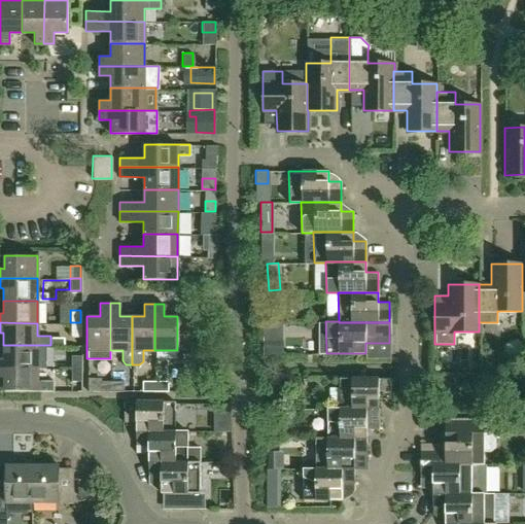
[(80,336),(80,322),(70,322),(70,336),(80,336)]
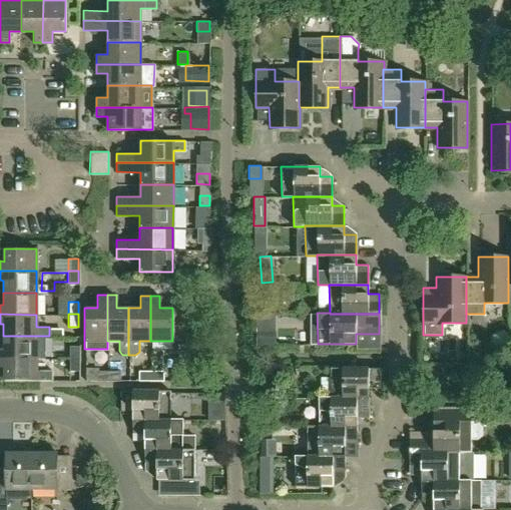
[(64,317),(44,318),(44,327),(65,326),(64,317)]
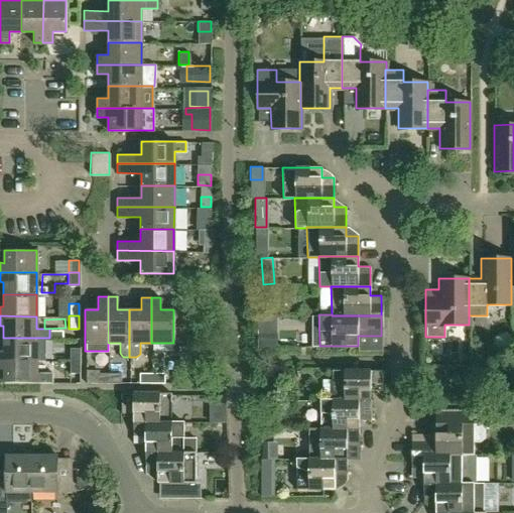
[(61,338),(61,329),(49,329),(49,338),(61,338)]
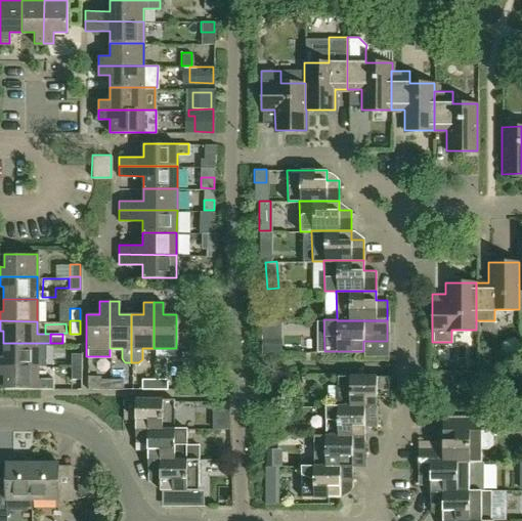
[(45,364),(44,343),(3,343),(3,355),(0,355),(0,364),(37,365),(37,364),(45,364)]
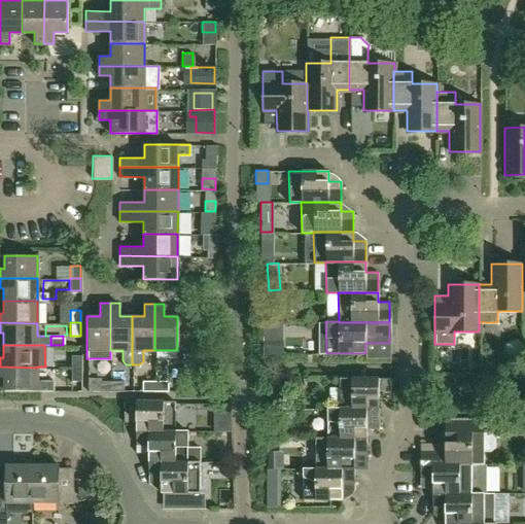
[(70,368),(80,368),(80,354),(70,354),(70,368)]
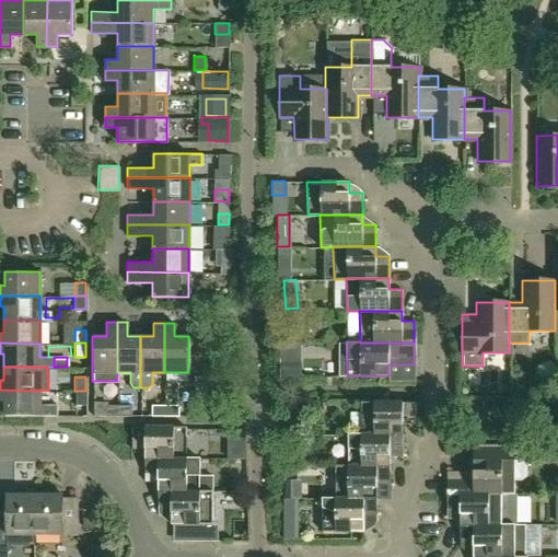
[(56,415),(56,404),(39,404),(39,391),(0,390),(0,401),(3,401),(3,415),(42,415),(43,415),(56,415)]
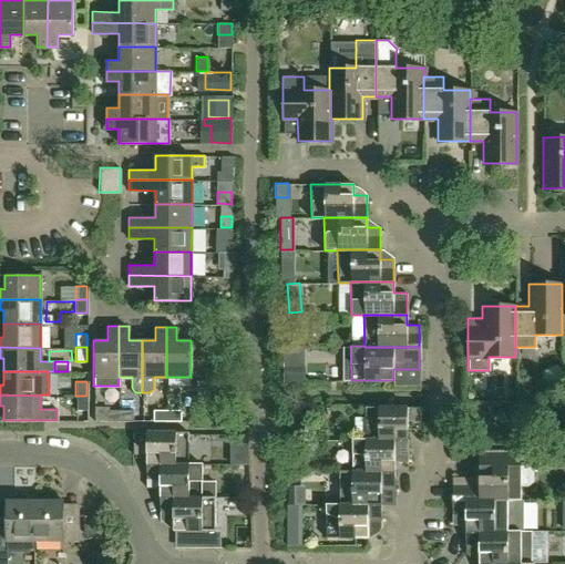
[(86,396),(75,396),(75,409),(86,409),(86,396)]
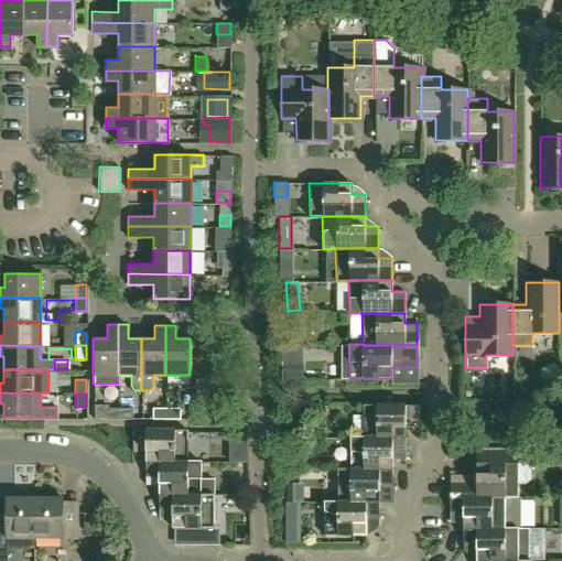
[(418,427),(418,403),(363,403),(363,435),(363,437),(404,437),(404,427),(418,427)]
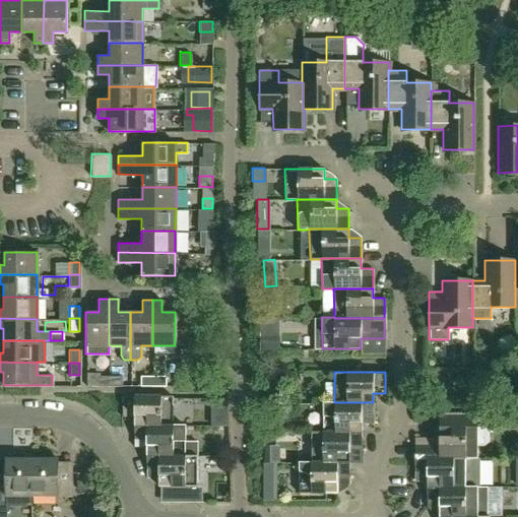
[(85,385),(109,385),(109,375),(99,375),(99,373),(85,373),(85,385)]
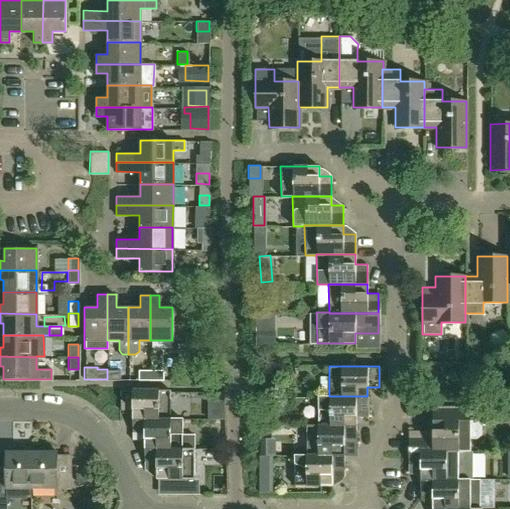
[(185,379),(184,367),(172,367),(173,379),(184,379),(185,379)]
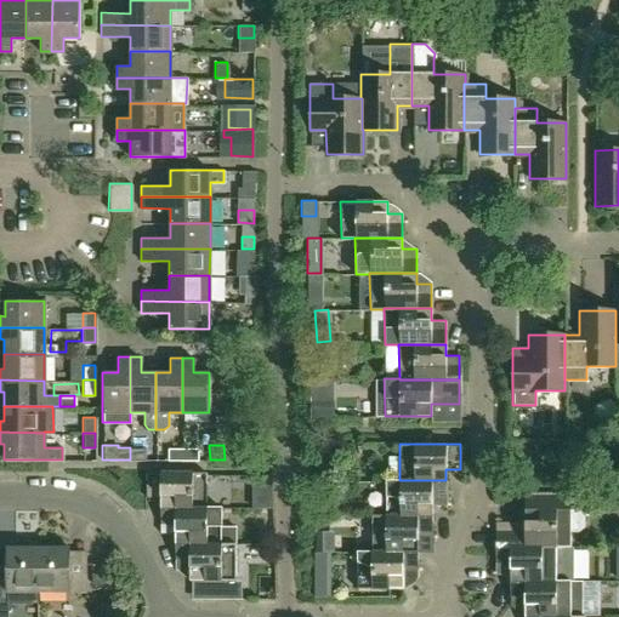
[(130,447),(130,460),(145,460),(145,447),(130,447)]
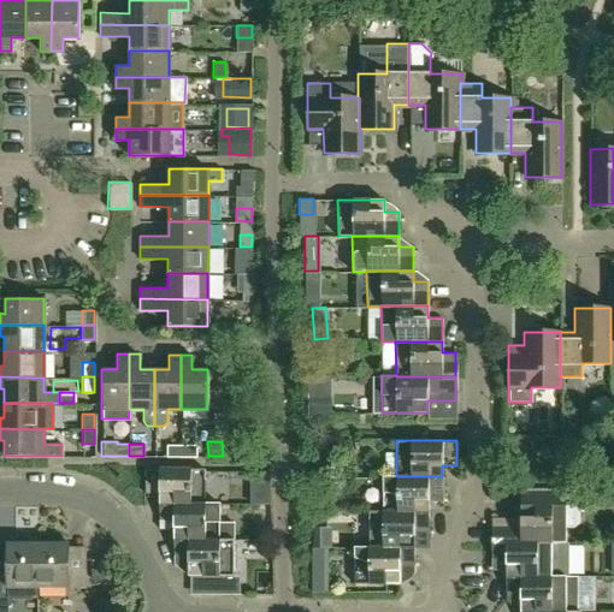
[(181,456),(181,444),(165,444),(165,456),(181,456)]
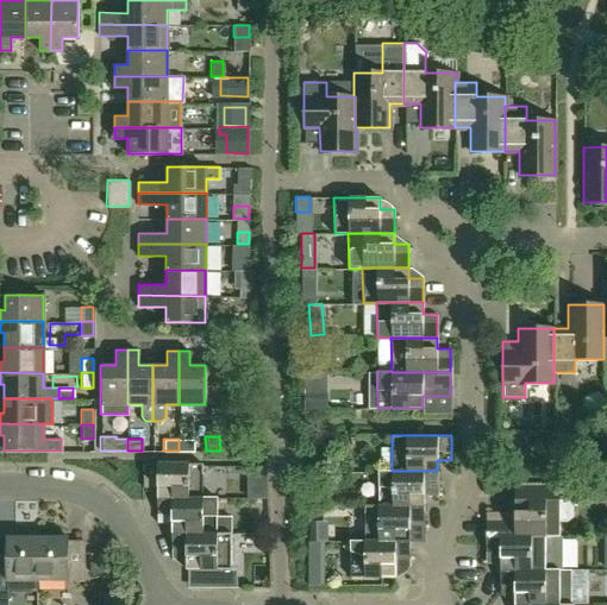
[(193,439),(179,439),(179,451),(193,451),(193,439)]
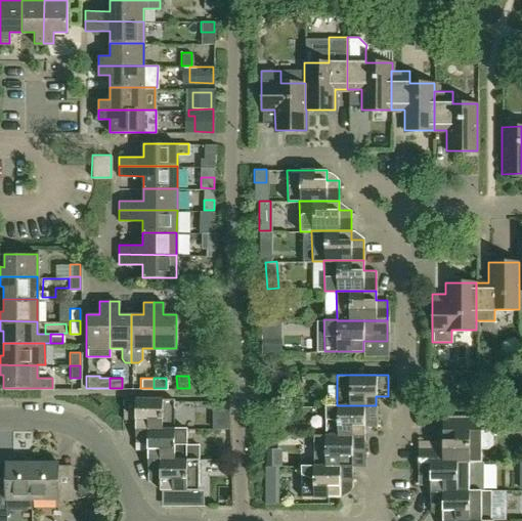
[(173,430),(173,428),(173,398),(123,398),(123,419),(134,419),(134,430),(173,430)]
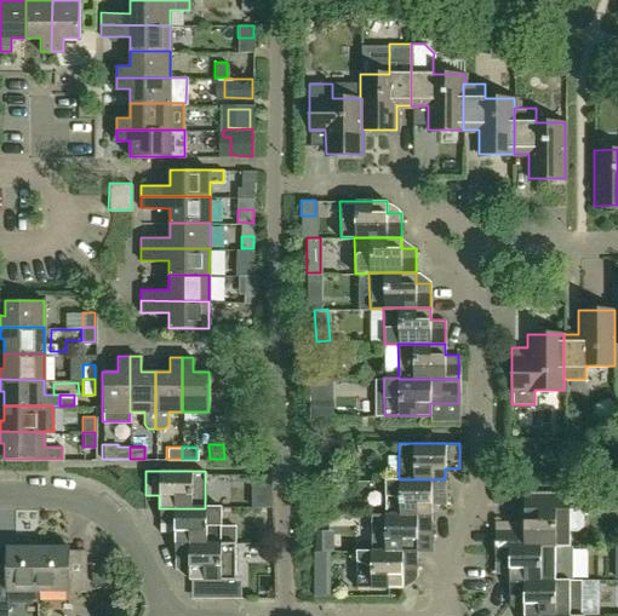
[(445,504),(445,479),(399,479),(399,478),(384,478),(384,514),(384,516),(430,516),(430,504),(445,504)]
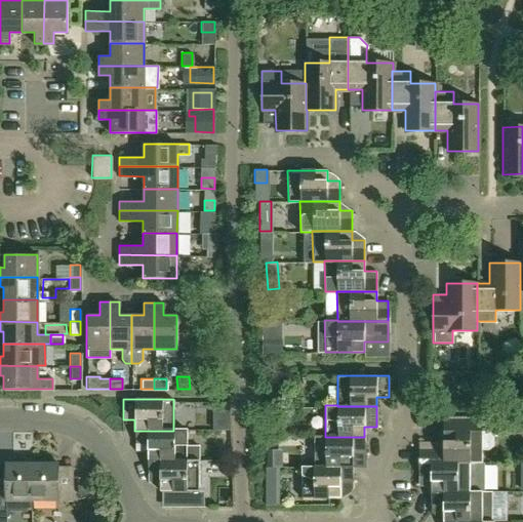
[(487,431),(481,431),(481,416),(442,416),(442,440),(417,441),(417,460),(469,460),(469,462),(481,462),(481,448),(487,448),(491,444),(491,434),(487,431)]
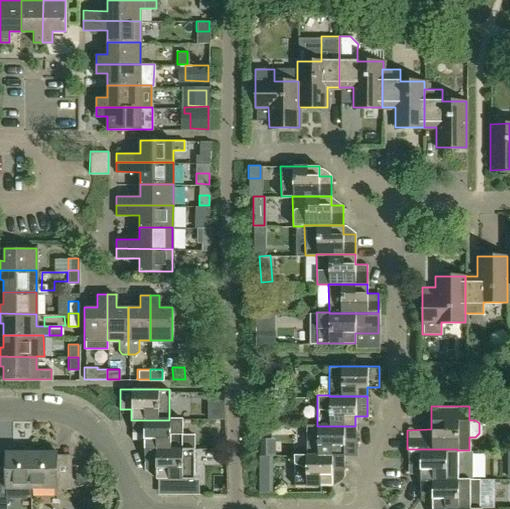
[(181,449),(181,447),(181,418),(169,418),(169,420),(131,420),(131,439),(143,439),(143,449),(181,449)]
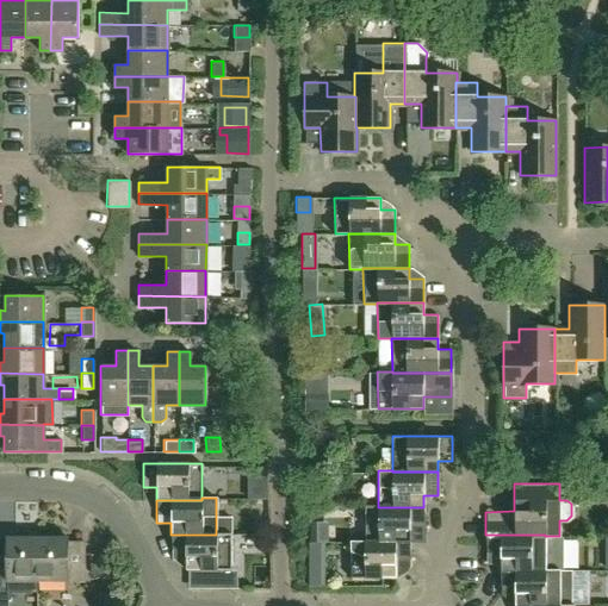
[(423,531),(423,507),(378,507),(378,506),(364,506),(364,542),(409,542),(409,531),(423,531)]
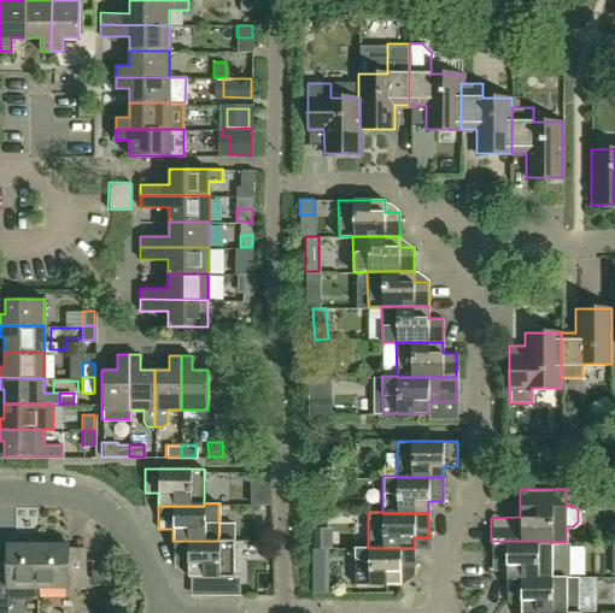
[(329,546),(329,528),(311,528),(312,546),(329,546)]
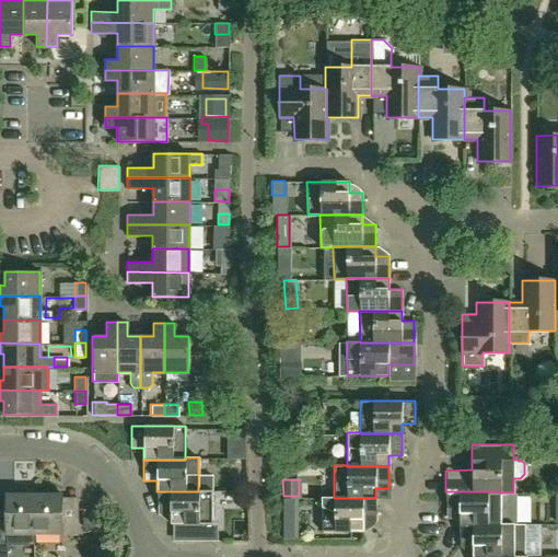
[(33,533),(33,494),(27,494),(24,489),(9,488),(7,494),(6,494),(6,520),(0,519),(0,556),(6,556),(7,550),(14,550),(18,547),(18,534),(33,533)]
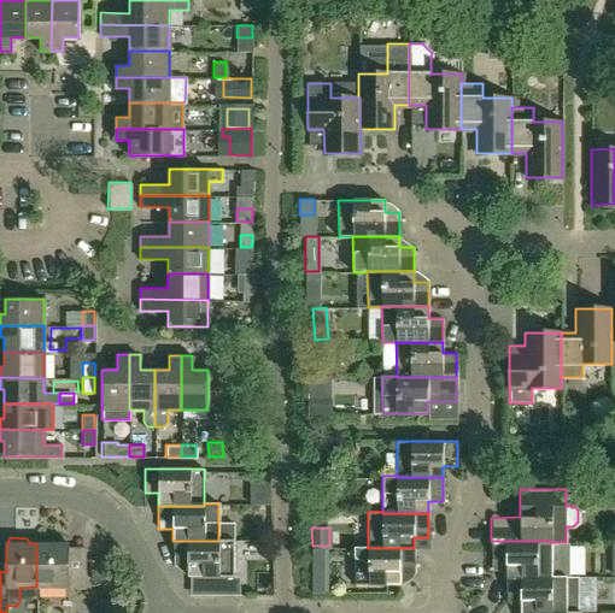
[(68,571),(68,543),(65,543),(64,538),(47,538),(46,543),(36,543),(36,587),(85,587),(85,571),(68,571)]
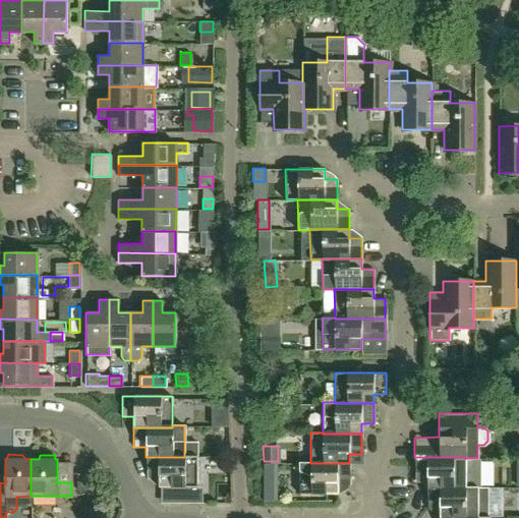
[(196,486),(196,455),(184,455),(184,457),(146,457),(146,476),(158,476),(158,486),(160,486),(160,501),(200,501),(200,486),(196,486)]
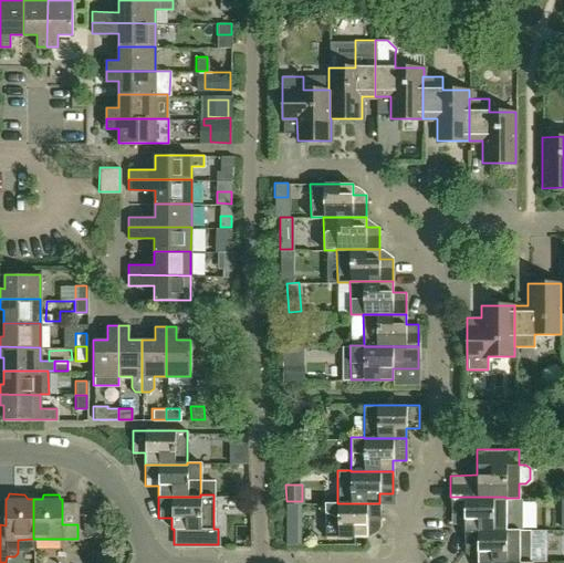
[(521,498),(519,498),(505,498),(505,497),(450,497),(450,520),(463,520),(463,530),(505,530),(505,529),(521,529),(521,498)]
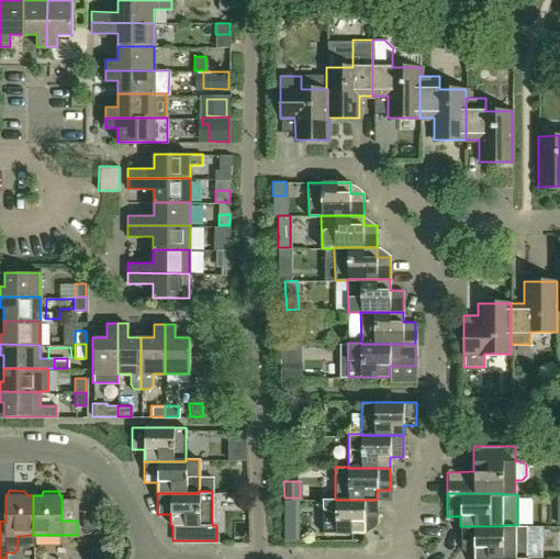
[(377,523),(377,500),(335,500),(322,500),(322,533),(364,533),(364,523),(377,523)]
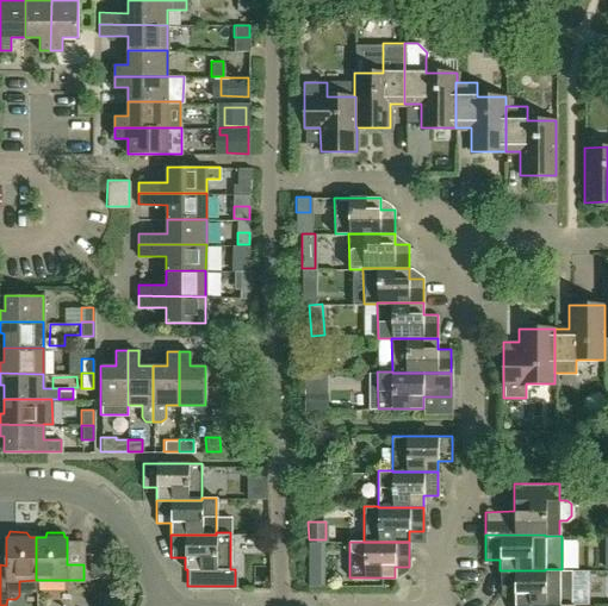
[(109,574),(110,553),(91,553),(91,574),(109,574)]
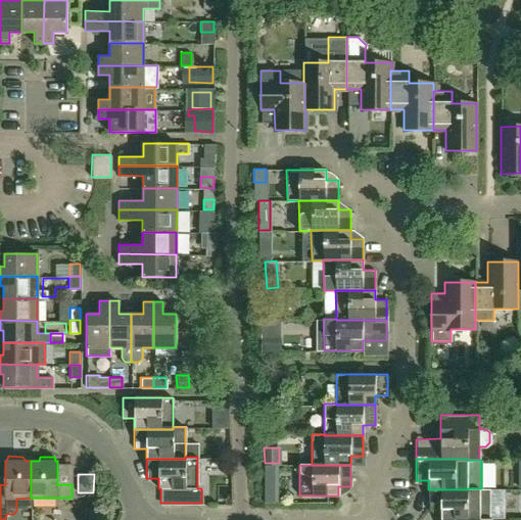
[(488,488),(481,488),(467,488),(467,489),(428,489),(428,503),(428,509),(428,510),(440,510),(440,519),(479,519),(479,518),(488,518),(488,488)]
